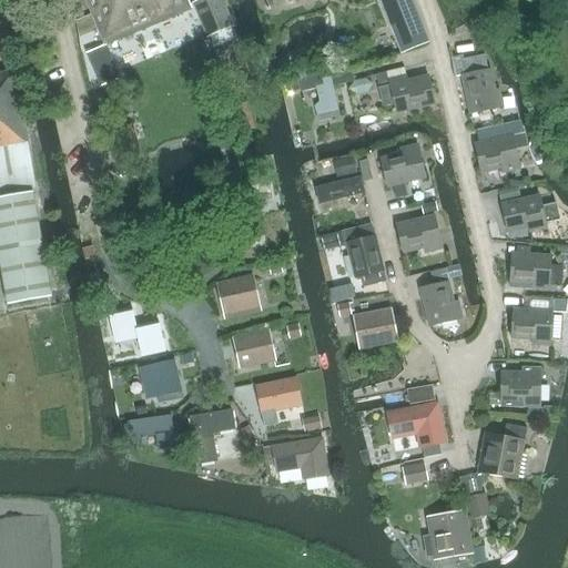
[(87,0),(107,44),(191,8),(188,0),(87,0)]
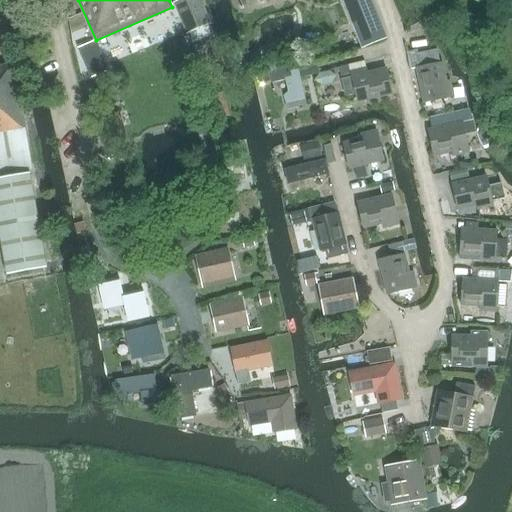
[(209,25),(199,0),(181,0),(174,3),(186,34),(209,25)]
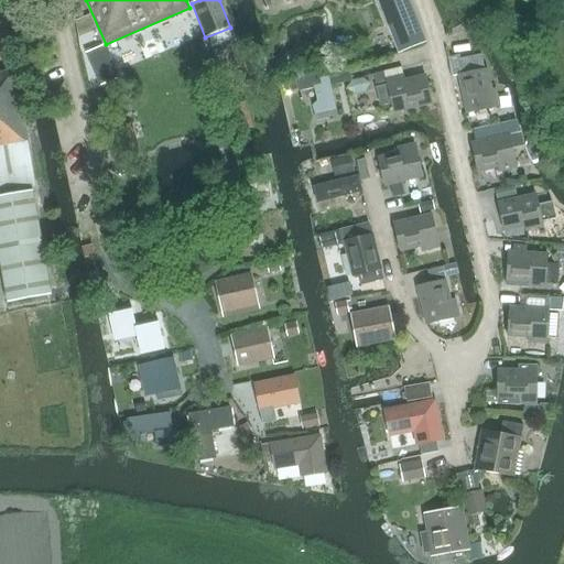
[(426,43),(409,0),(377,0),(399,54),(426,43)]
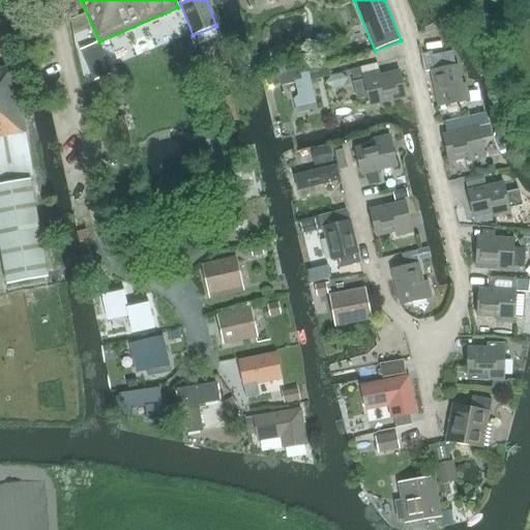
[(105,62),(97,43),(81,50),(88,68),(105,62)]
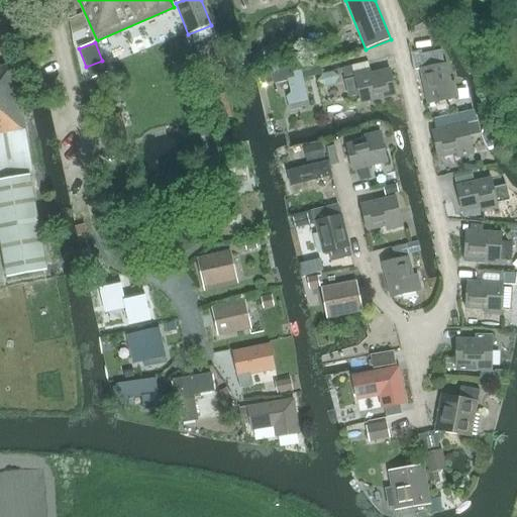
[(442,50),(420,56),(423,70),(421,70),(429,104),(467,96),(464,86),(456,87),(455,81),(451,82),(447,63),(446,64),(442,50)]
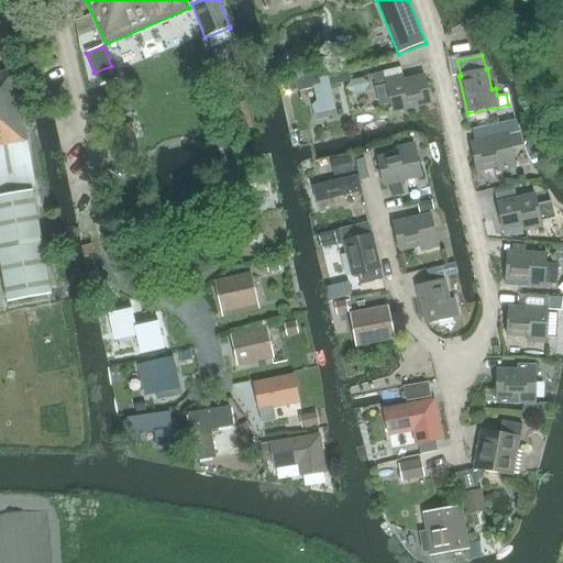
[(422,62),(373,74),(376,88),(381,106),(392,102),(394,112),(427,105),(424,96),(430,95),(426,75),(422,62)]
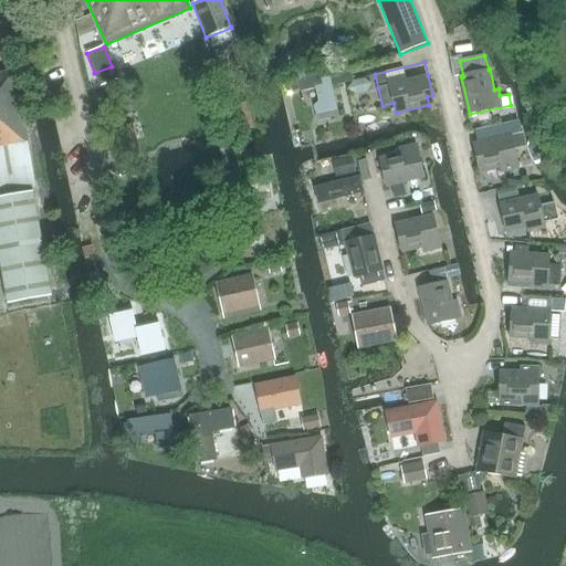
[(0,196),(7,195),(34,190),(28,145),(29,145),(16,72),(0,74),(0,196)]
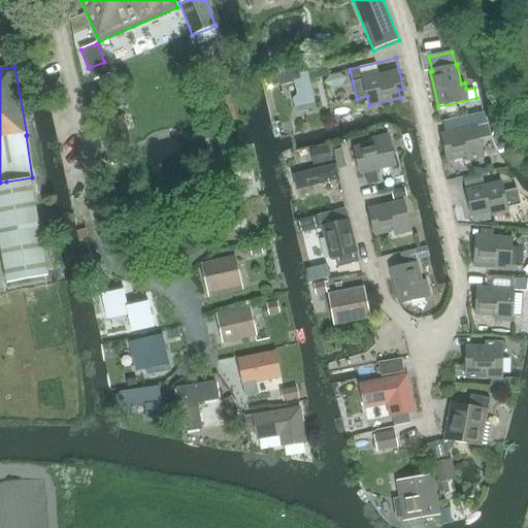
[(316,107),(308,71),(278,78),(279,87),(288,85),(295,86),(297,95),(293,99),(296,113),(308,110),(308,108),(316,107)]
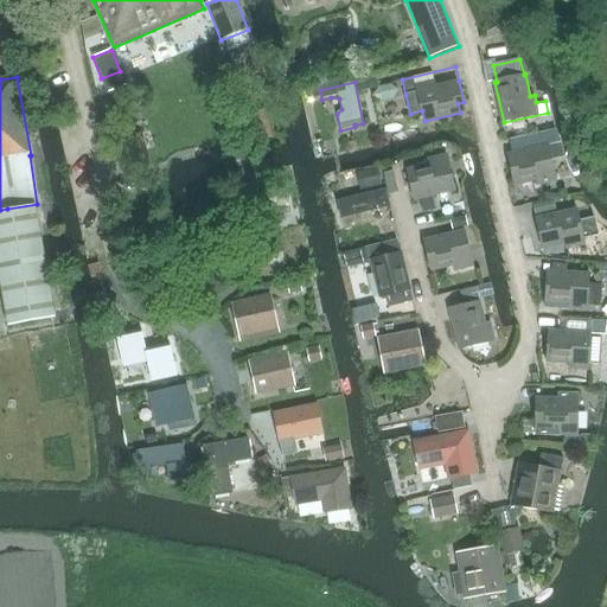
[(374,100),(397,100),(397,88),(374,89),(374,100)]
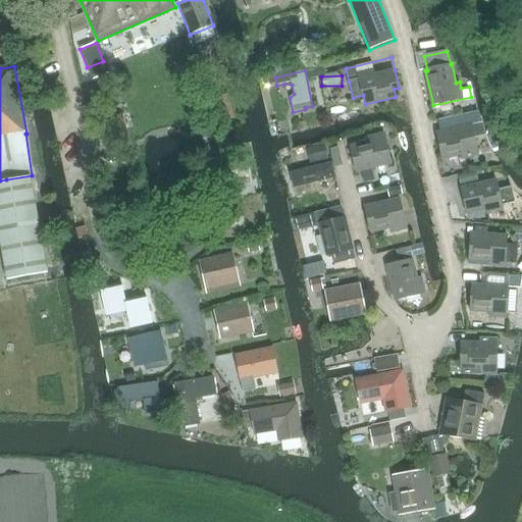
[(479,155),(472,124),(441,132),(444,139),(438,140),(442,159),(462,155),(463,159),(479,155)]
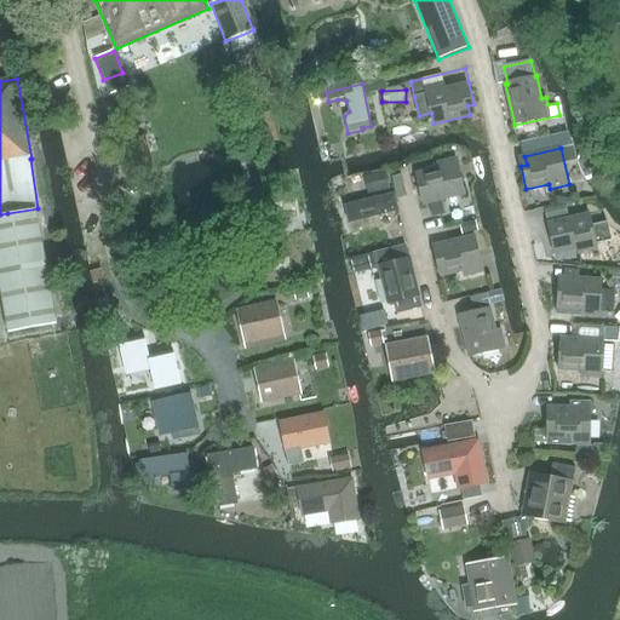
[(457,158),(437,162),(438,167),(415,173),(422,195),(428,193),(429,202),(465,194),(457,158)]
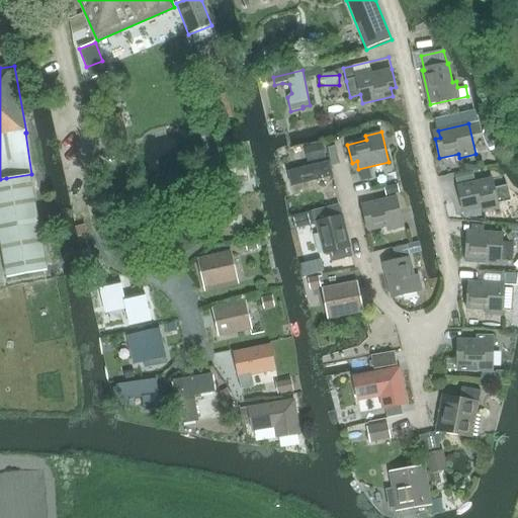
[(333,176),(330,161),(289,171),(293,185),(333,176)]
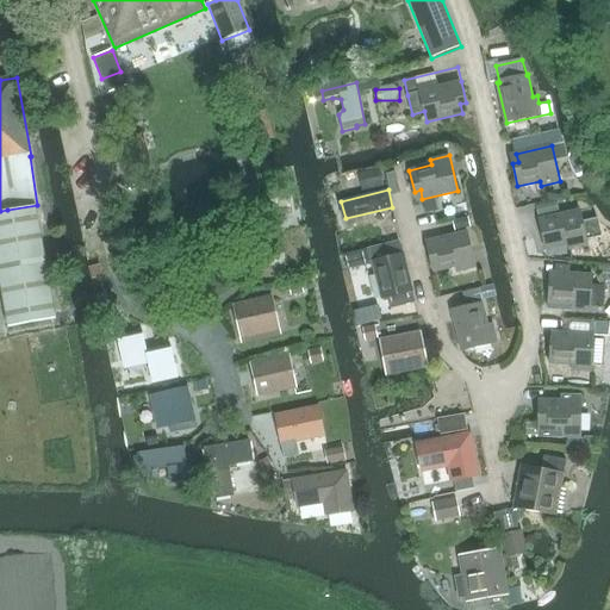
[(259,265),(275,261),(281,259),(281,255),(285,255),(280,232),(269,235),(262,203),(246,206),(259,265)]
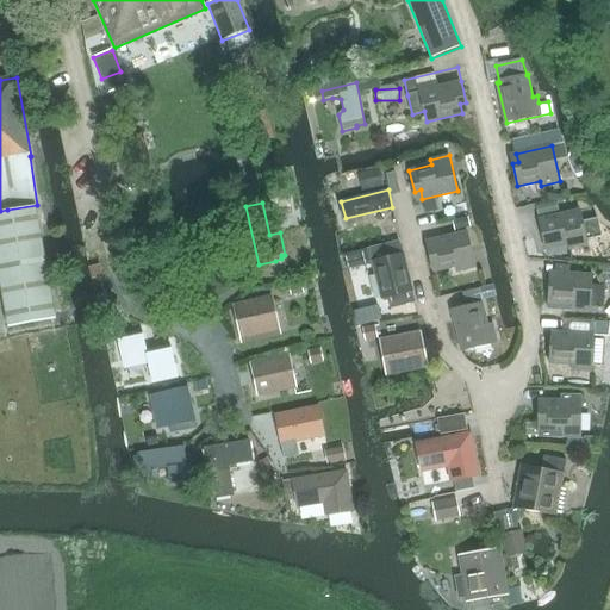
[(552,203),(535,206),(537,217),(554,212),(552,203)]
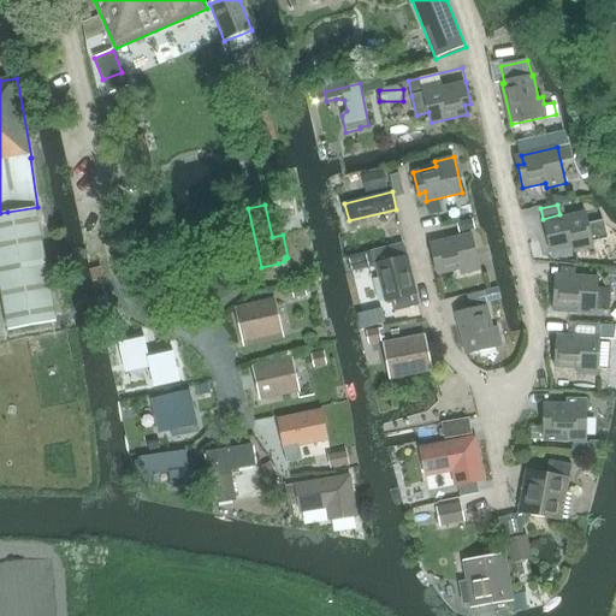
[(58,323),(36,209),(0,215),(0,289),(9,332),(58,323)]
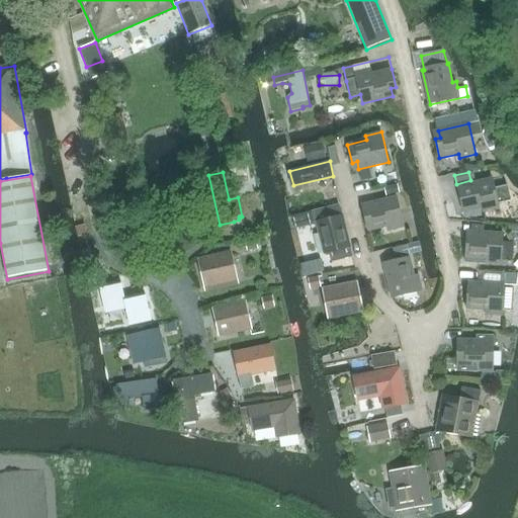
[(511,200),(508,185),(495,188),(493,178),(462,185),(464,193),(459,194),(463,212),(483,207),(484,212),(500,208),(499,203),(511,200)]
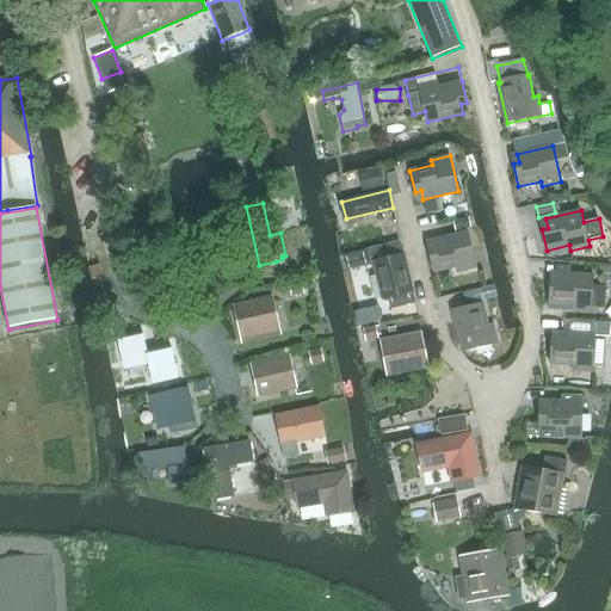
[(434,272),(456,267),(457,272),(477,267),(468,232),(433,240),(436,250),(430,251),(434,272)]
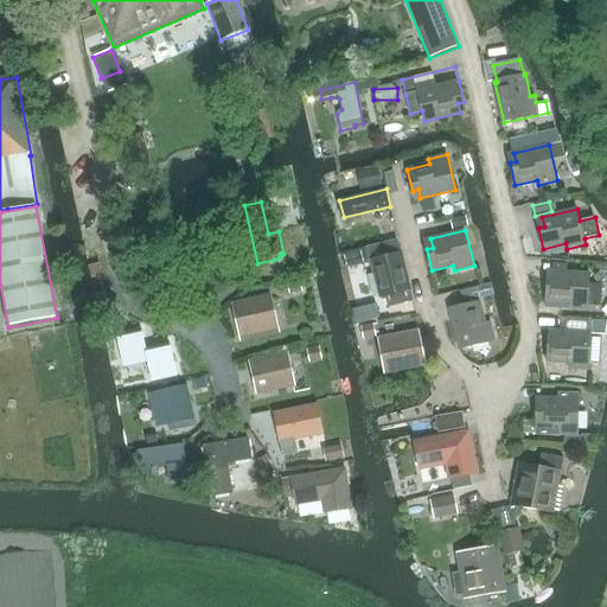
[(358,251),(343,256),(346,270),(369,264),(365,250),(358,251)]
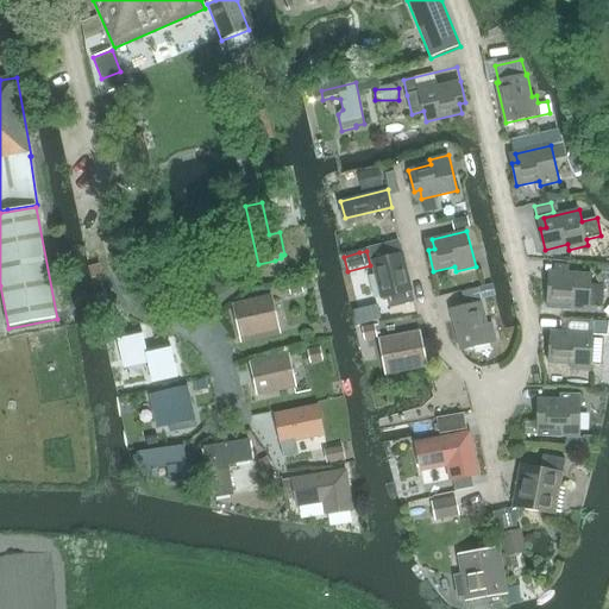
[(402,256),(371,263),(380,300),(387,299),(389,311),(413,305),(410,293),(409,287),(402,256)]
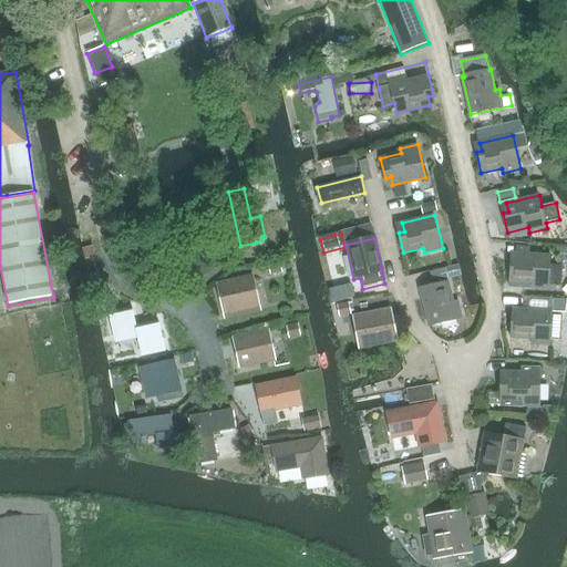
[(531,288),(549,289),(562,290),(563,267),(550,267),(552,256),(517,254),(517,263),(512,261),(509,282),(531,284),(531,288)]
